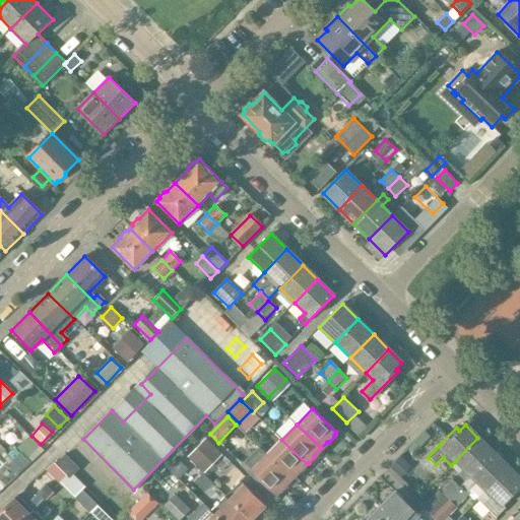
[(27,457),(39,446),(28,437),(18,447),(27,457)]
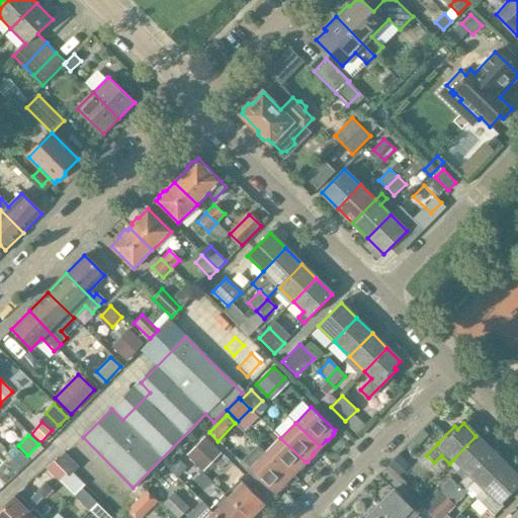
[(462,480),(491,450),(476,436),(453,459),(461,467),(456,472),(462,480)]
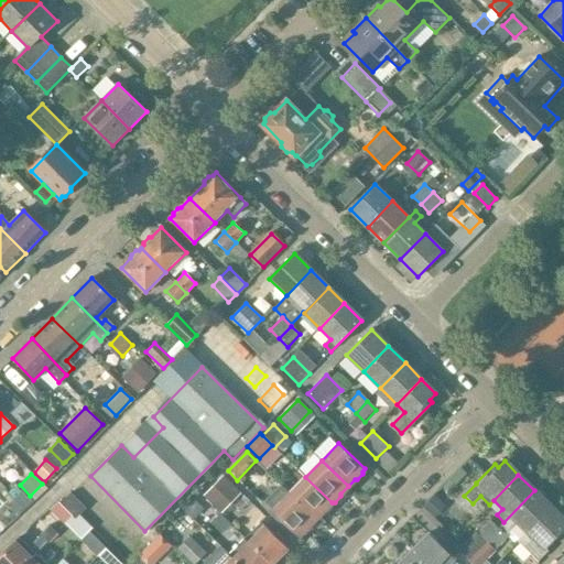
[(235,490),(220,477),(204,495),(208,499),(216,491),(225,500),(226,499),(228,501),(237,494),(234,491),(235,490)]
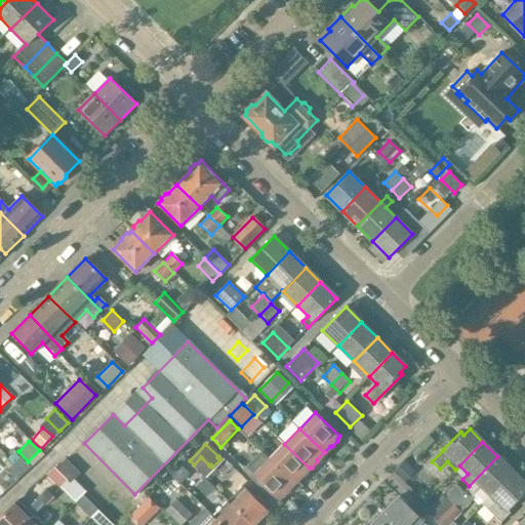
[(309,468),(284,444),(270,459),(294,483),(299,477),(303,477),(308,471),(308,470),(309,468)]
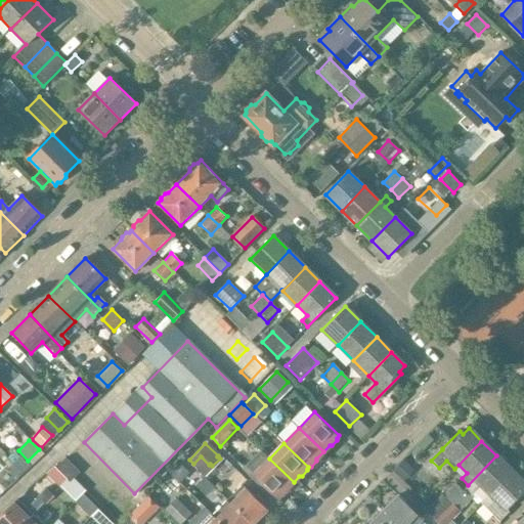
[(294,482),(269,459),(262,451),(244,470),(263,488),(265,486),(278,498),(279,497),(281,497),(287,491),(287,489),(294,482)]
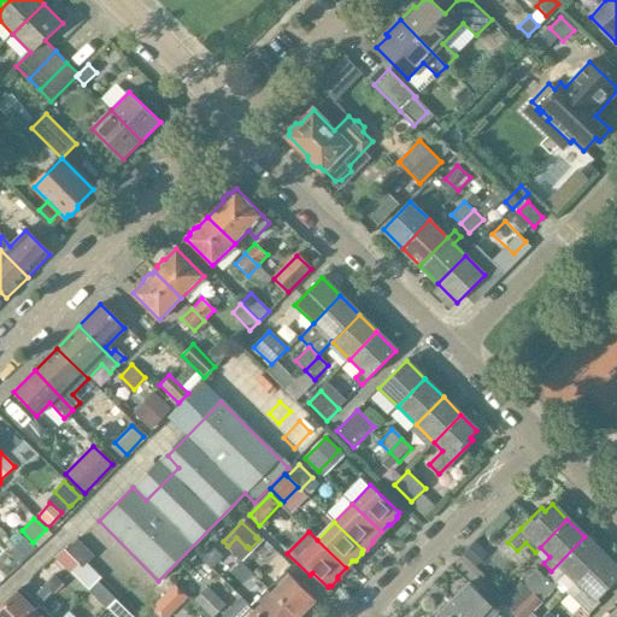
[(554,583),(565,573),(576,582),(603,554),(585,536),(551,571),(545,577),(532,592),(511,612),(515,616),(526,616),(557,586),(554,583)]
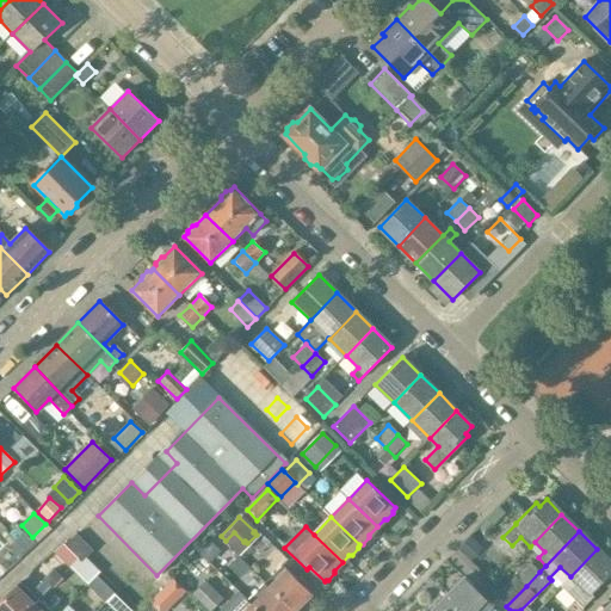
[(92,551),(75,535),(65,547),(79,561),(81,563),(86,559),(92,551)]
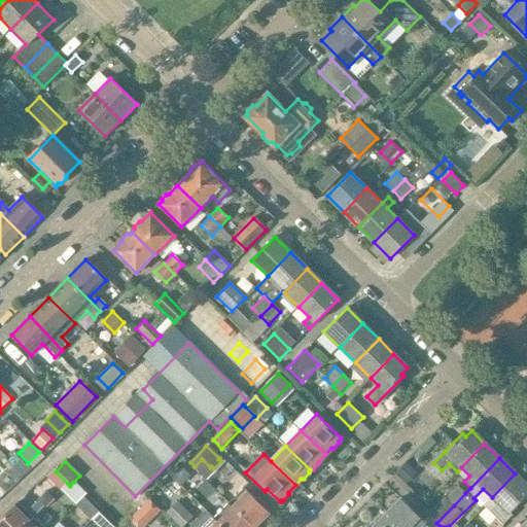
[(405,484),(417,471),(408,463),(395,475),(405,484)]
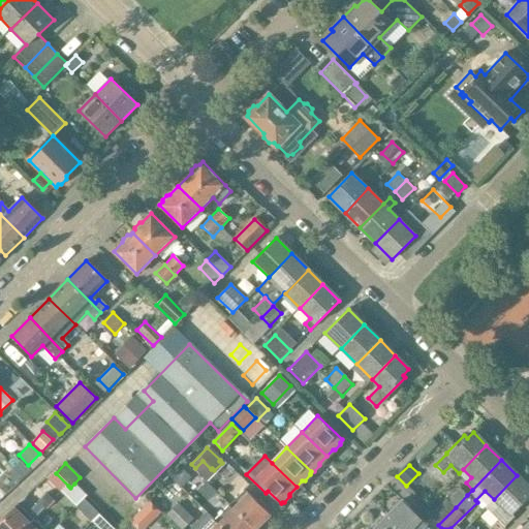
[(181,468),(172,476),(181,486),(190,477),(181,468)]
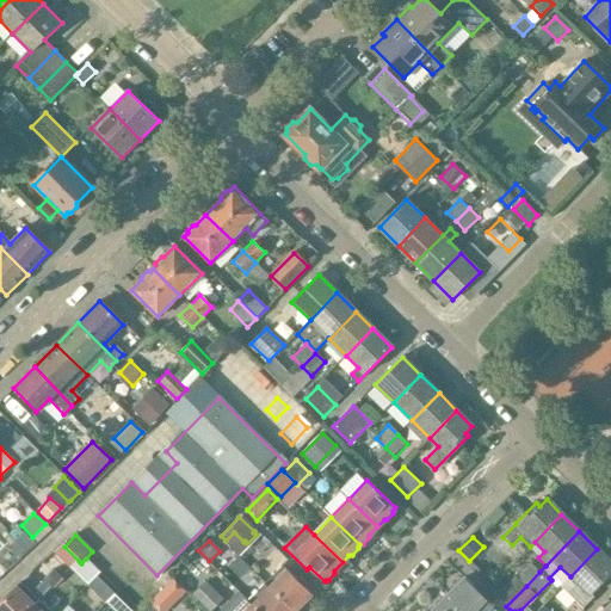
[(0,561),(7,568),(22,555),(10,543),(0,553),(0,561)]
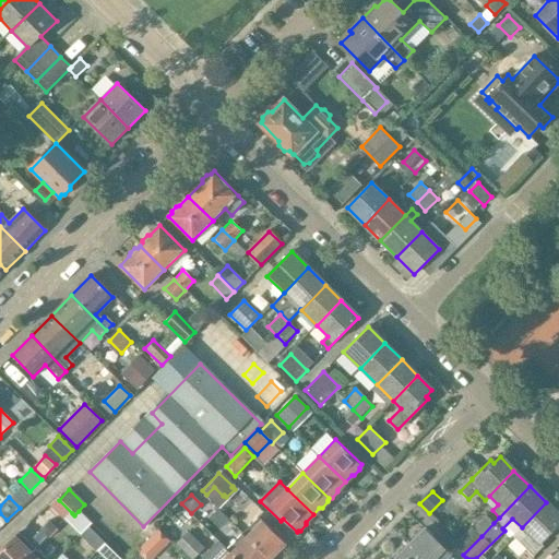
[(539,545),(558,524),(558,514),(546,502),(522,527),(514,535),(534,555),(542,547),(539,545)]
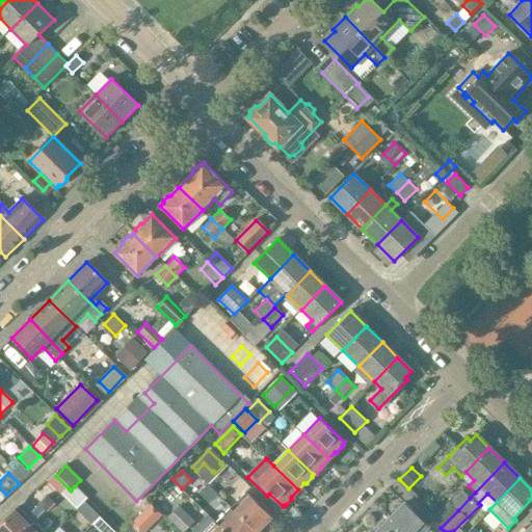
[(224,490),(216,482),(211,488),(219,496),(224,490)]
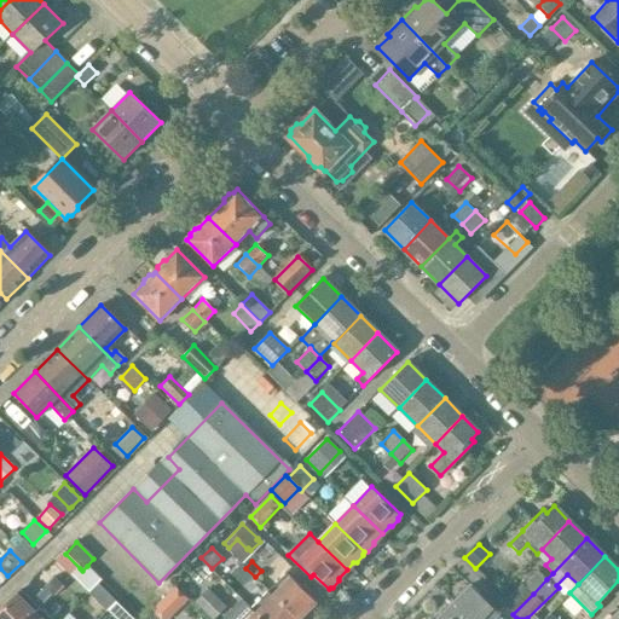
[(80,568),(74,573),(91,590),(100,579),(87,566),(82,571),(80,568)]
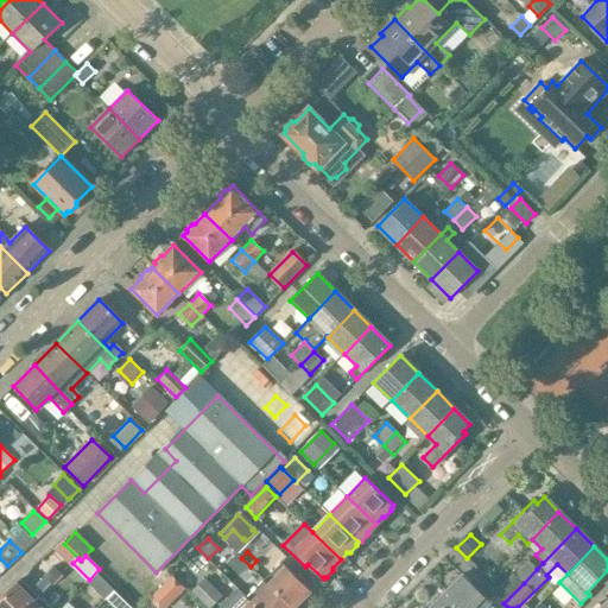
[(524,583),(537,569),(529,561),(515,575),(524,583)]
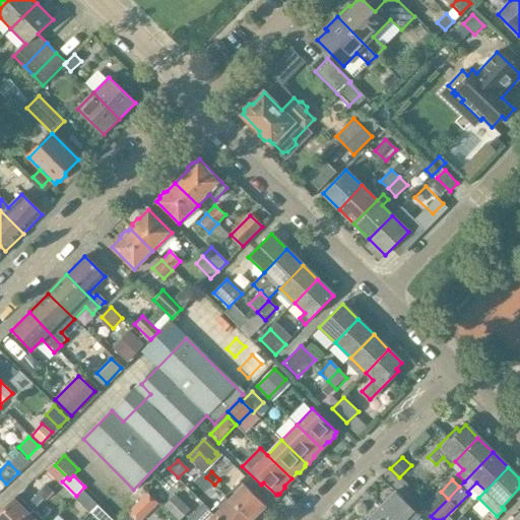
[(265,505),(241,481),(225,497),(248,519),(250,519),(256,514),(258,514),(263,509),(263,507),(265,505)]
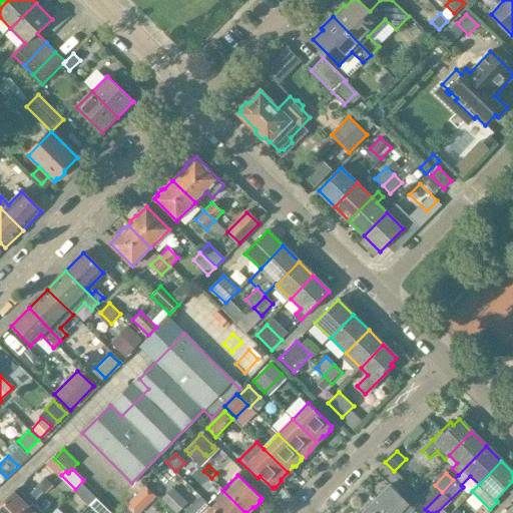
[(23,512),(32,504),(45,492),(51,485),(44,479),(26,498),(17,489),(0,505),(0,512),(23,512)]
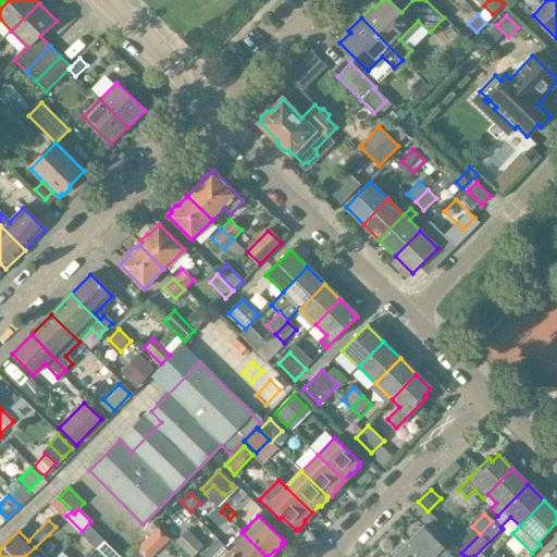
[(56,540),(62,533),(56,527),(49,534),(56,540)]
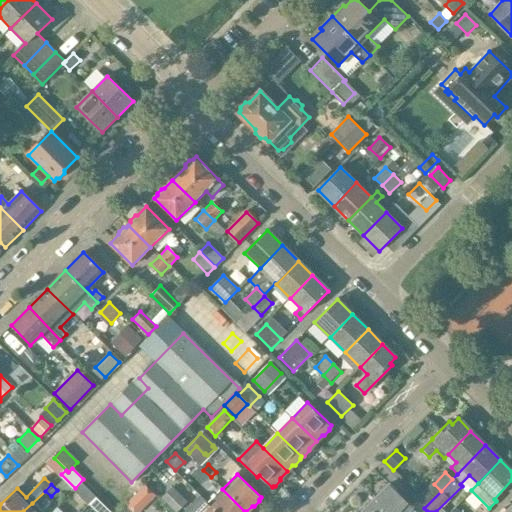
[(405,511),(411,507),(390,485),(389,487),(387,485),(380,493),(381,494),(375,501),(385,511),(405,511)]
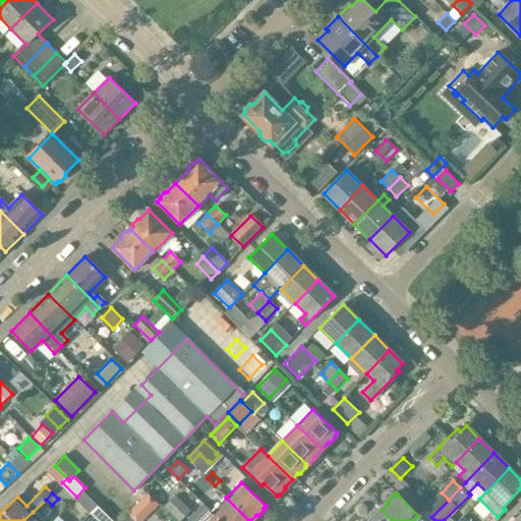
[(87,497),(79,504),(90,514),(97,506),(87,497)]
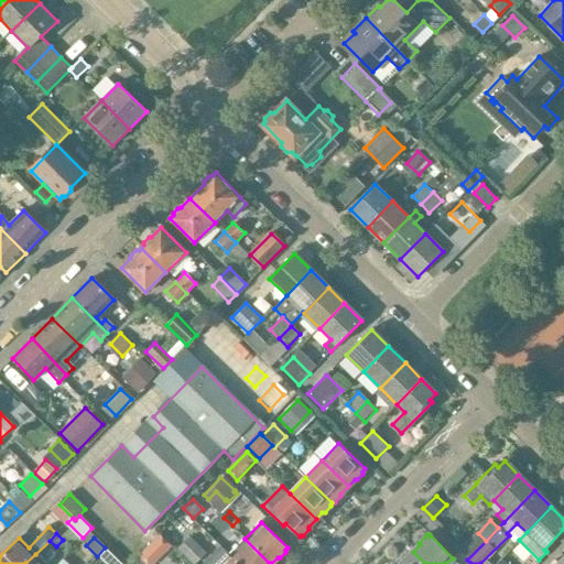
[(193,563),(205,553),(188,538),(177,549),(192,563),(193,563)]
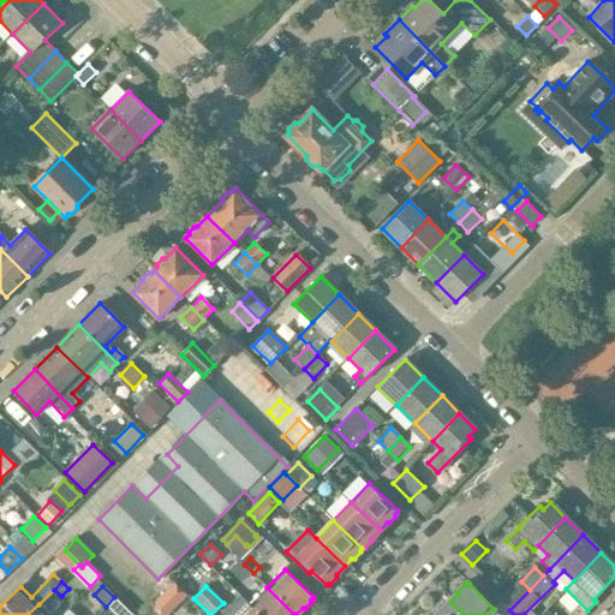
[(293,614),(267,587),(250,605),(260,614),(293,614)]
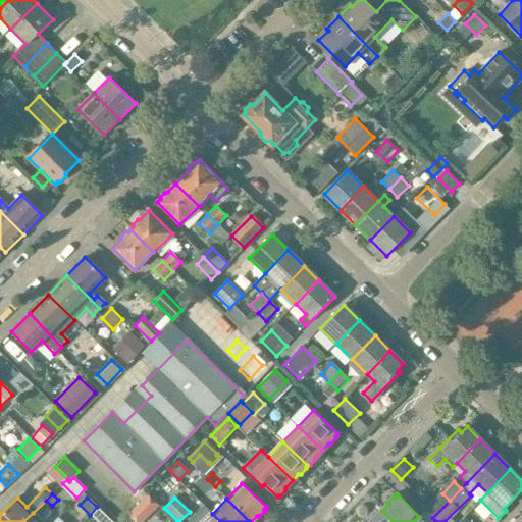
[(139,521),(141,521),(154,509),(146,501),(132,515),(139,521)]
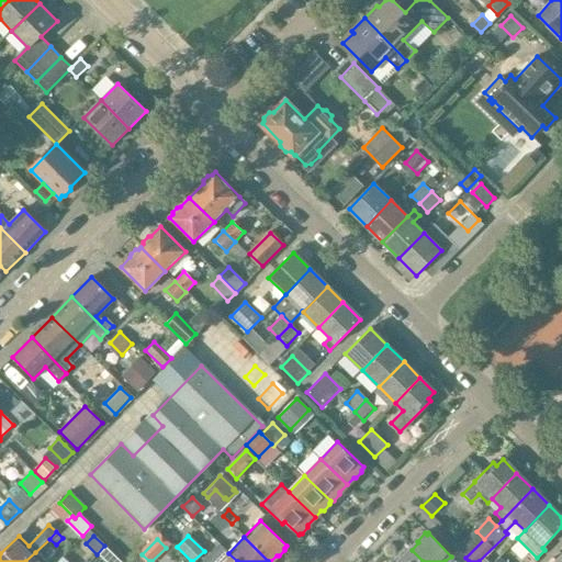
[(122,561),(104,546),(97,554),(105,561),(122,561)]
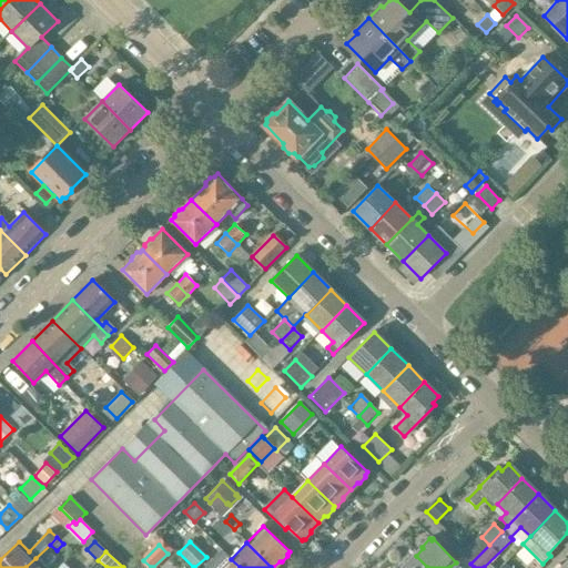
[(240,567),(231,559),(222,551),(205,567),(240,567)]
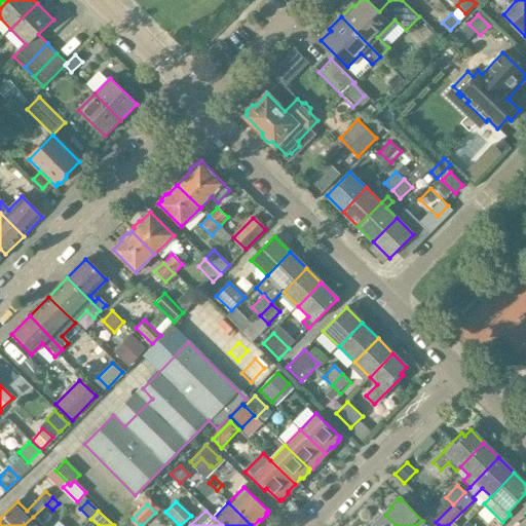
[(396,525),(385,515),(379,521),(377,520),(370,525),(396,525)]
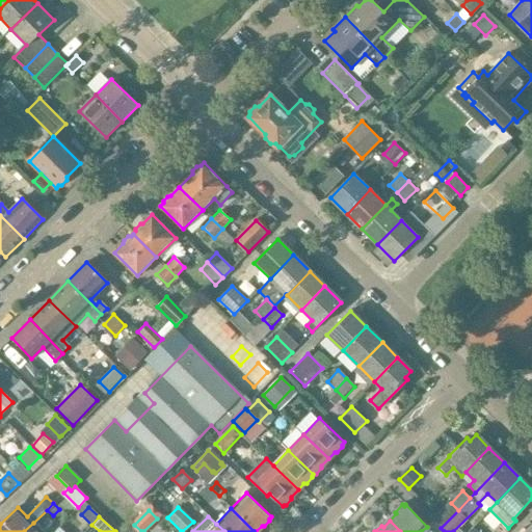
[(531,531),(531,522),(525,529),(523,527),(517,531),(531,531)]
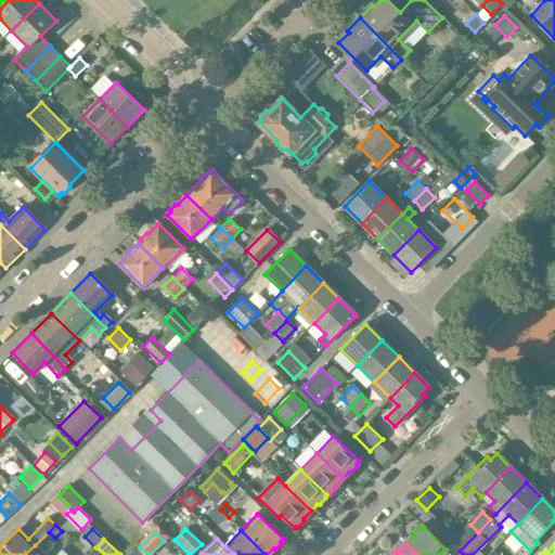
[(44,554),(35,545),(25,554),(44,554)]
